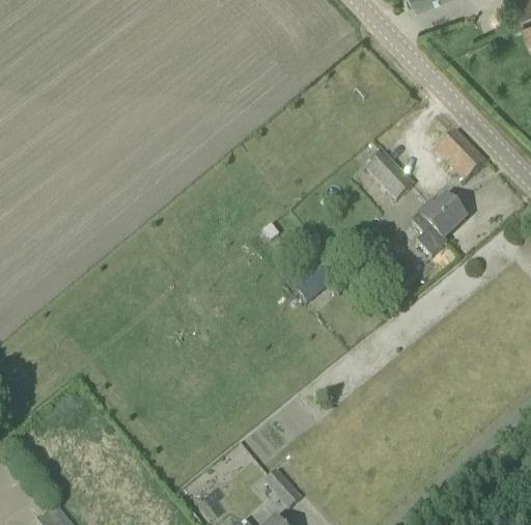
[(513,0),(519,14),(530,8),(530,0),(513,0)]
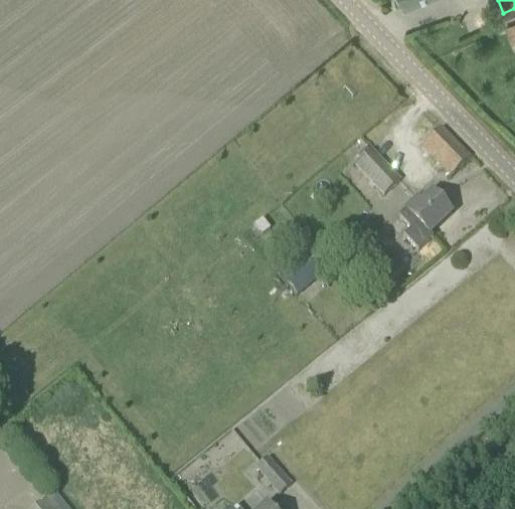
[(514,17),(504,22),(513,45),(514,44),(514,17)]
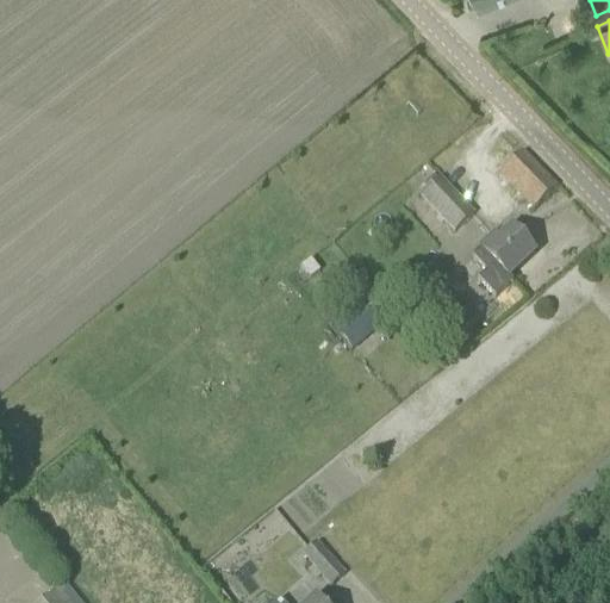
[(547,171),(523,145),(500,167),(534,203),(558,181),(547,171)]
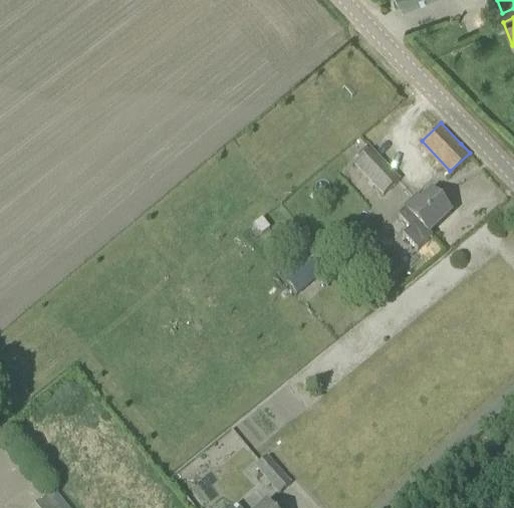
[(400,176),(380,156),(370,145),(354,160),(383,191),(400,176)]
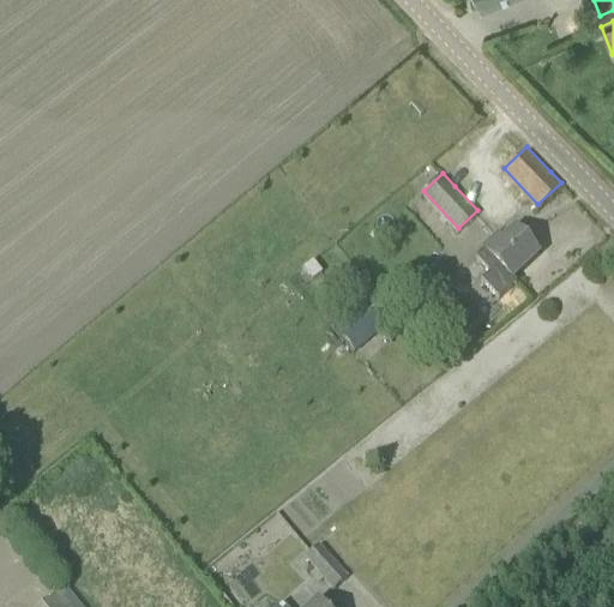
[(516,277),(512,274),(539,248),(515,224),(501,236),(497,232),(482,245),(483,245),(475,253),(489,268),(481,276),(498,293),(516,277)]
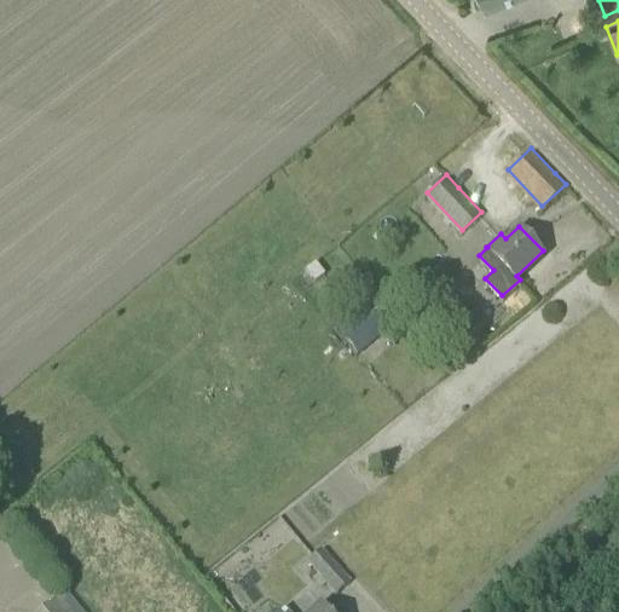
[(325,270),(317,259),(316,258),(305,265),(306,266),(314,278),(325,270)]
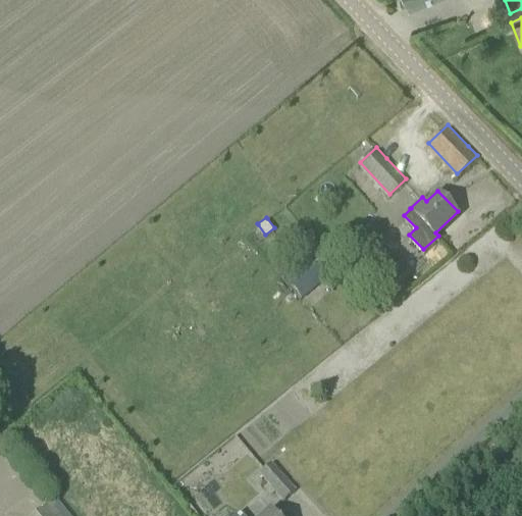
[(312,260),(288,280),(301,297),(325,275),(312,260)]
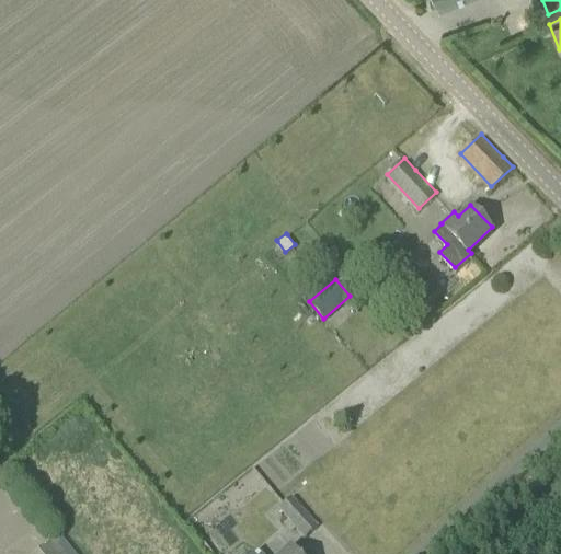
[(305,534),(317,523),(290,495),(278,505),(305,534)]
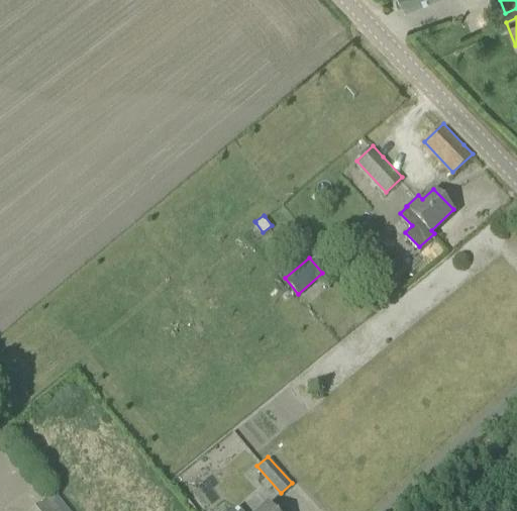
[(62,510),(48,495),(28,510),(62,510)]
